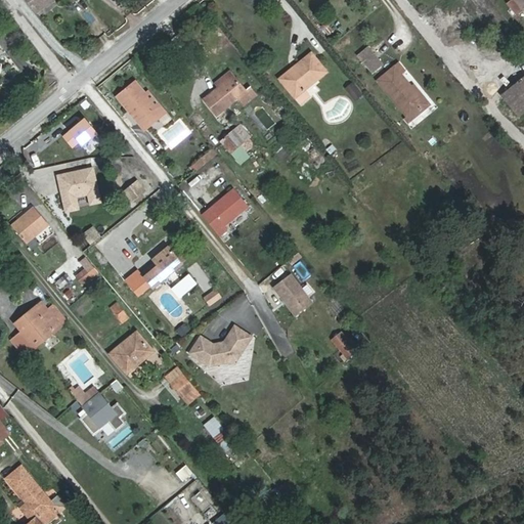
[(26,0),(35,10),(46,0),(26,0)]
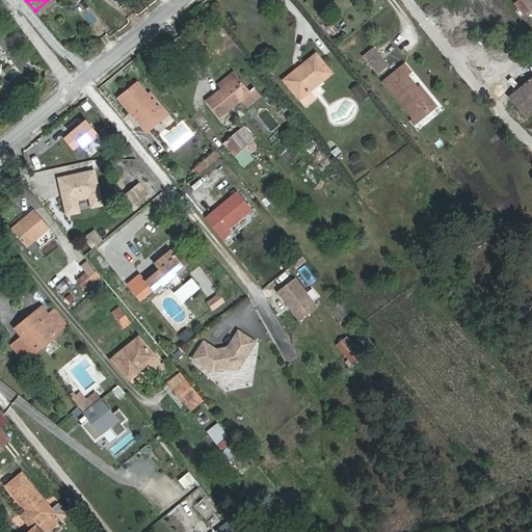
[(526,5),(521,0),(509,0),(519,11),(526,5)]
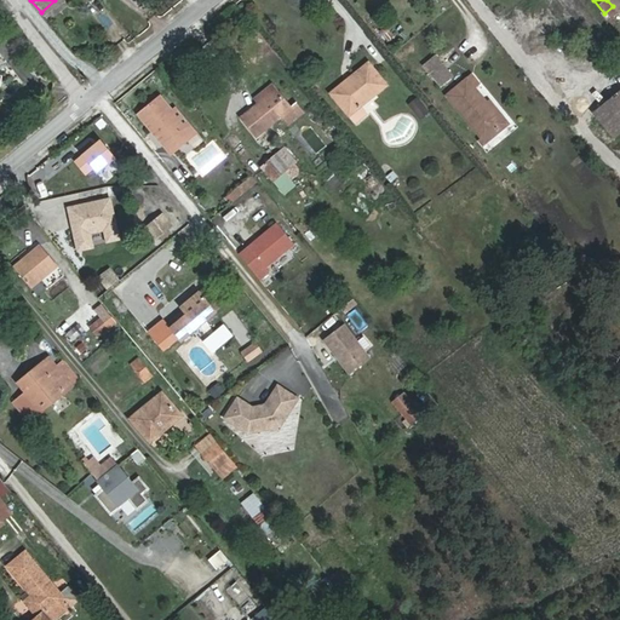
[(619,0),(607,0),(619,16),(619,0)]
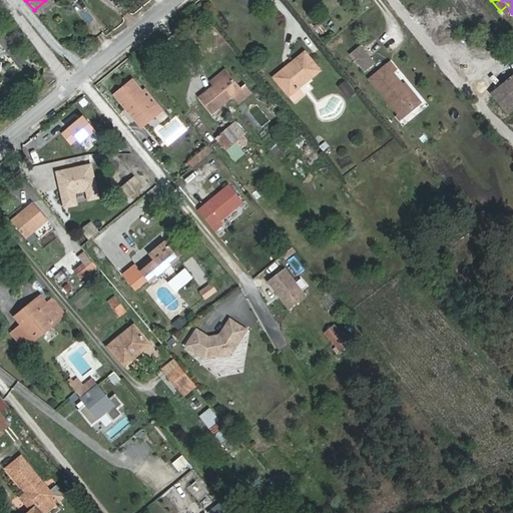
[(373,62),(361,46),(351,54),(363,70),(373,62)]
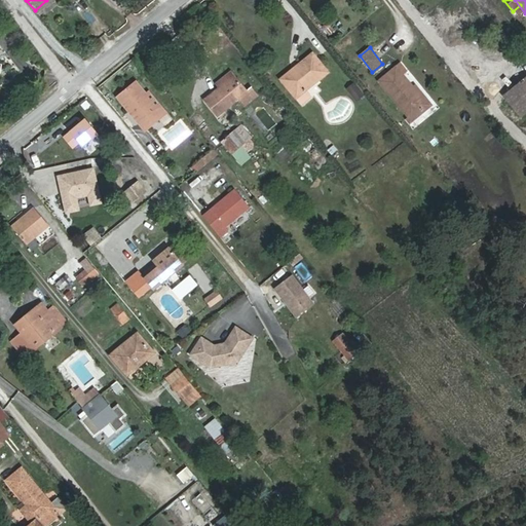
[(325,74),(309,54),(278,79),(277,79),(293,99),(325,74)]
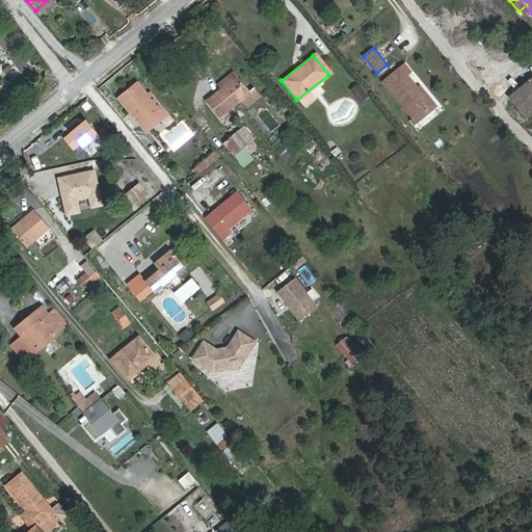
[(407,71),(402,62),(381,79),(415,121),(429,109),(402,75),(407,71)]
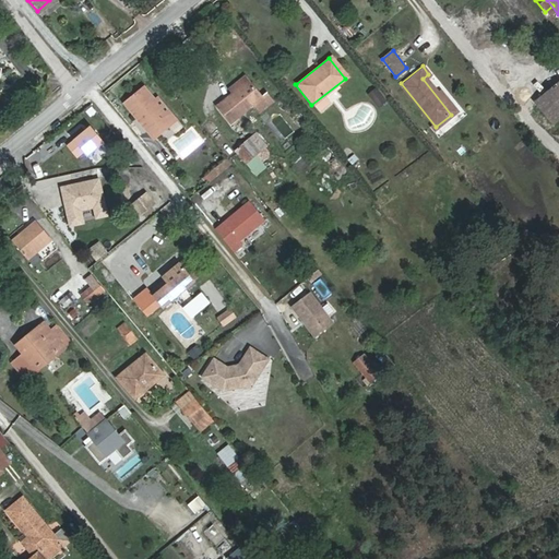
[(549,117),(558,109),(558,76),(534,97),(549,117)]
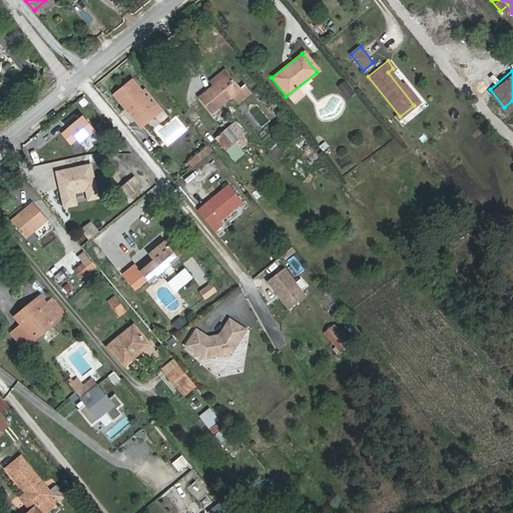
[(239,89),(225,73),(195,97),(208,114),(231,95),(237,103),(249,94),(242,86),(239,89)]
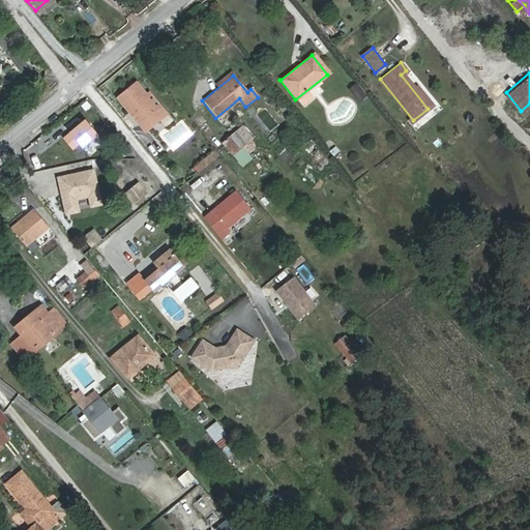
[(145,125),(164,110),(137,77),(118,92),(145,125)]
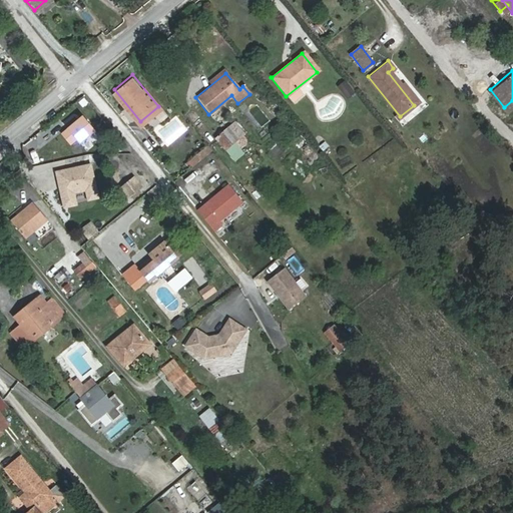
[(346,96),(351,91),(344,81),(338,86),(346,96)]
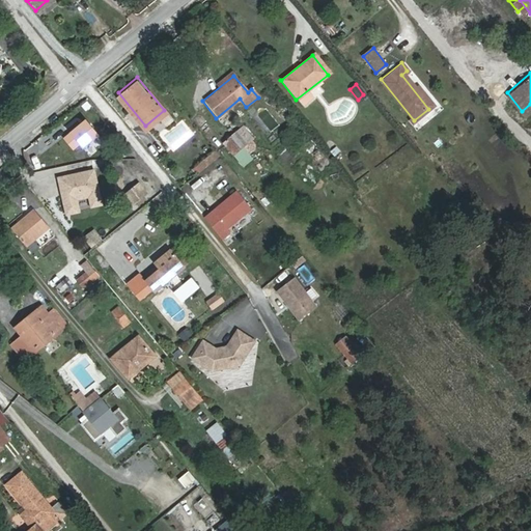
[(300,96),(296,100),(302,107),(306,104),(300,96)]
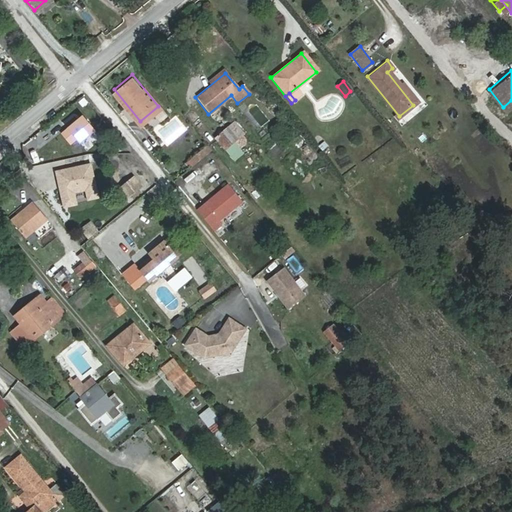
[(213,137),(222,147),(242,131),(233,121),(213,137)]
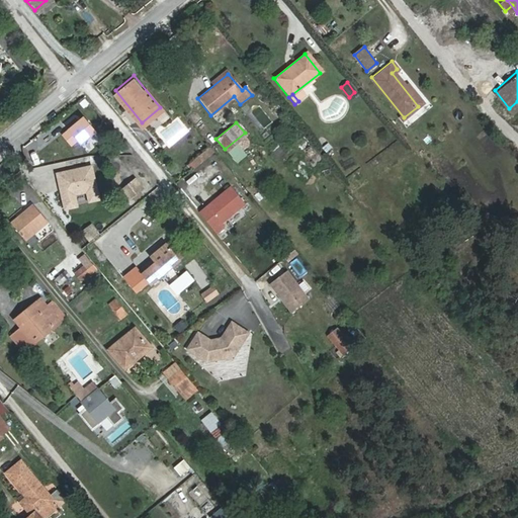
[(193,170),(216,152),(211,147),(189,165),(193,170)]
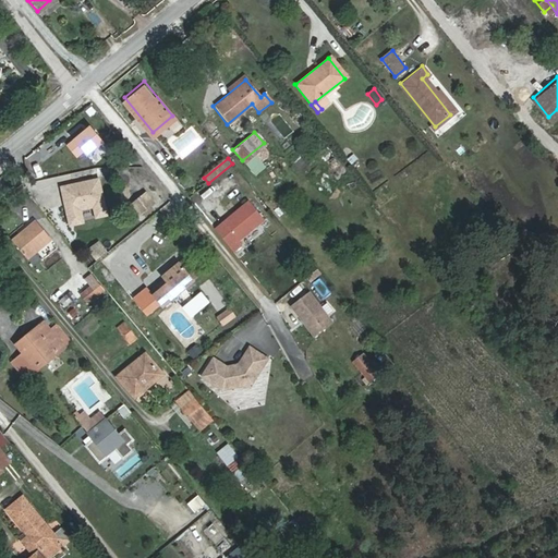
[(107,217),(101,180),(64,184),(70,223),(83,221),(81,203),(94,202),(96,218),(107,217)]
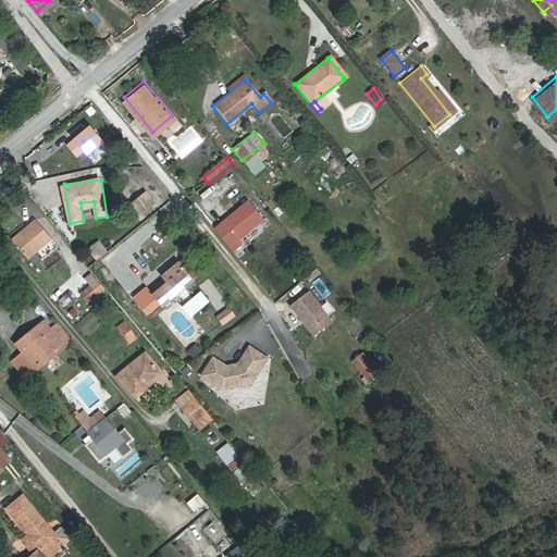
[(56,201),(61,198),(53,186),(49,189),(56,201)]
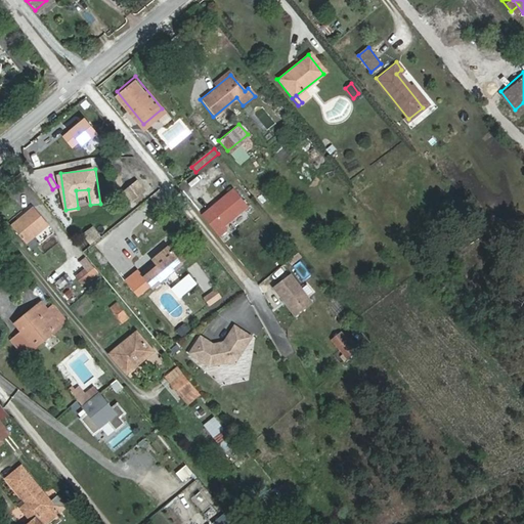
[(146,190),(138,181),(124,192),(132,203),(146,190)]
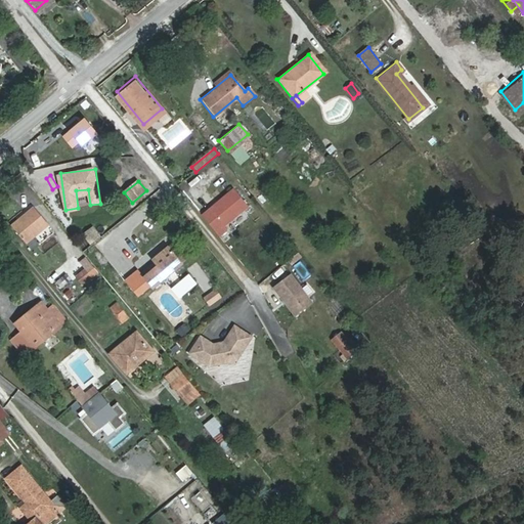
[(200,208),(215,226),(222,220),(244,203),(228,184),(200,208)]
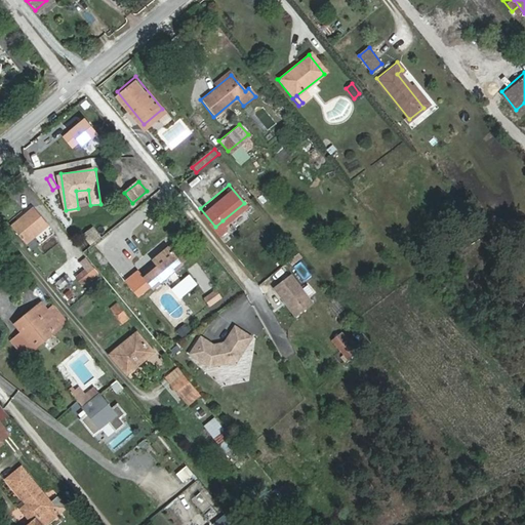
[(28,238),(49,220),(43,212),(35,202),(21,213),(12,219),(28,238)]
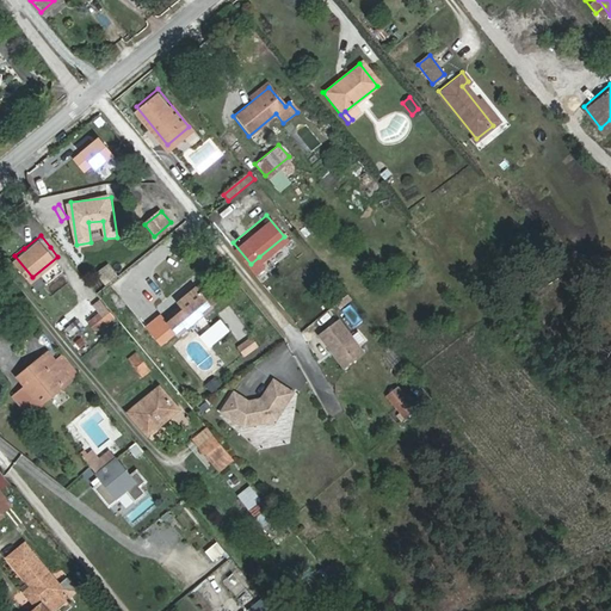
[(259,257),(251,264),(254,269),(263,261),(259,257)]
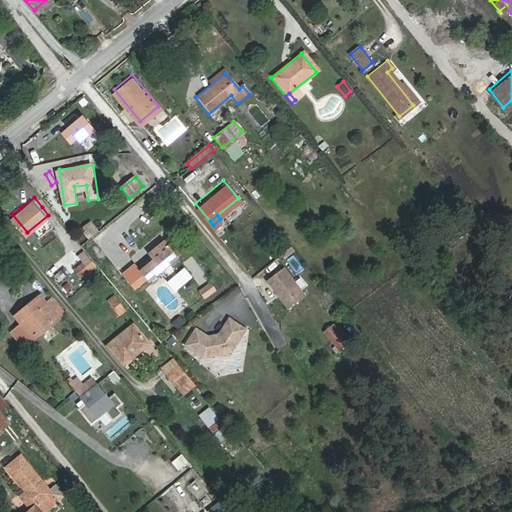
[(100,231),(92,221),(83,229),(91,239),(100,231)]
